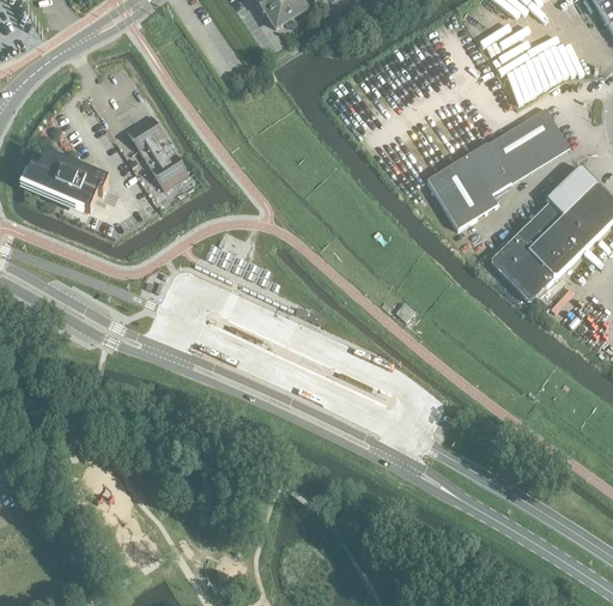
[(259,0),(263,10),(266,8),(277,25),(285,19),(286,22),(287,23),(290,24),(292,24),(295,23),(298,22),(299,19),(299,17),(301,16),(299,13),(298,11),(307,6),(303,0),(259,0)]
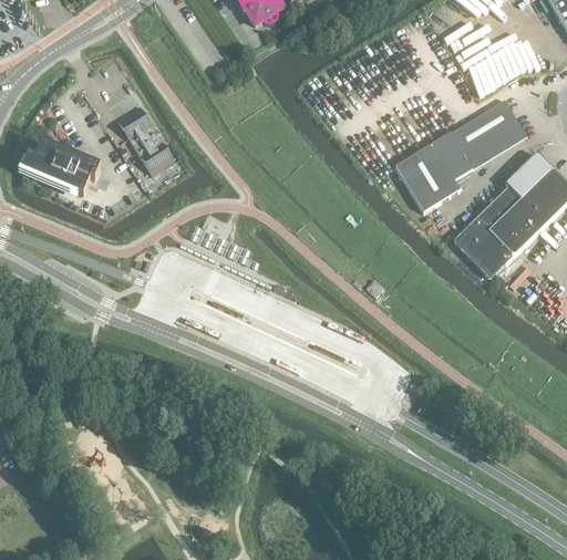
[(436,0),(425,7),(435,22),(471,0),(436,0)]
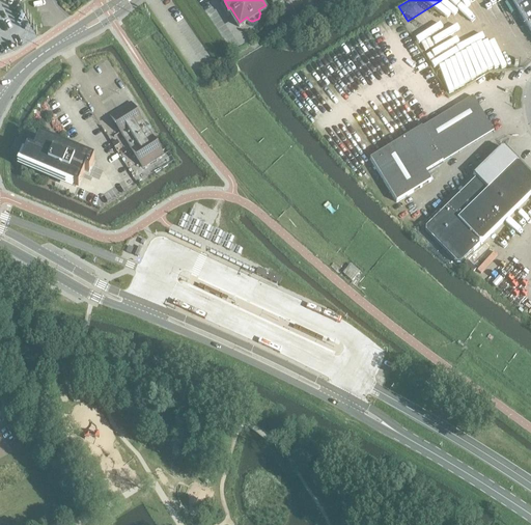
[(492,0),(466,16),(485,48),(527,23),(513,0),(492,0)]
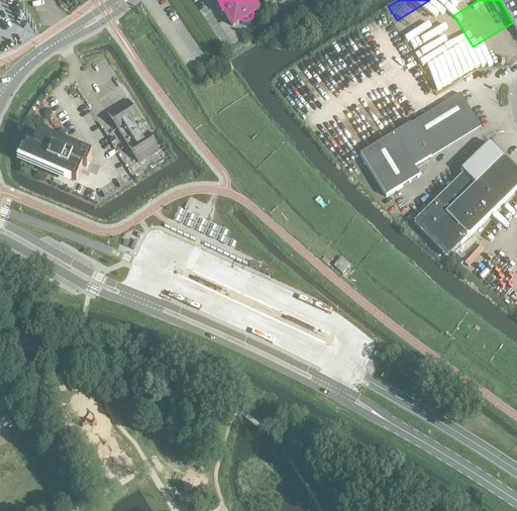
[(501,0),(516,25),(516,0),(501,0)]
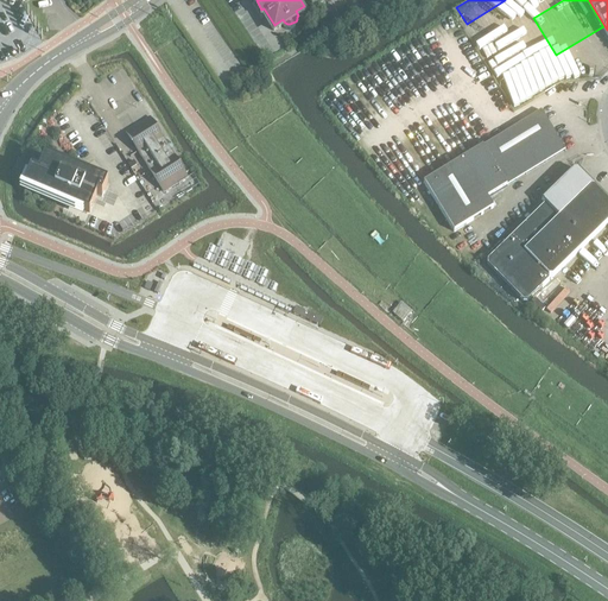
[(500,38),(482,49),(515,103),(533,93),(500,38)]
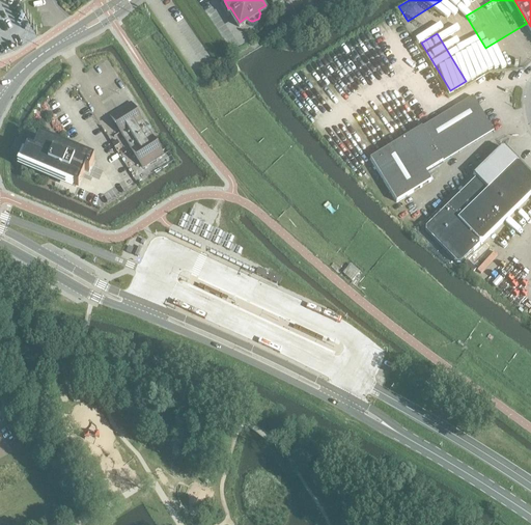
[(443,157),(494,126),(472,91),(421,122),(369,154),(396,197),(430,175),(425,167),(443,157)]
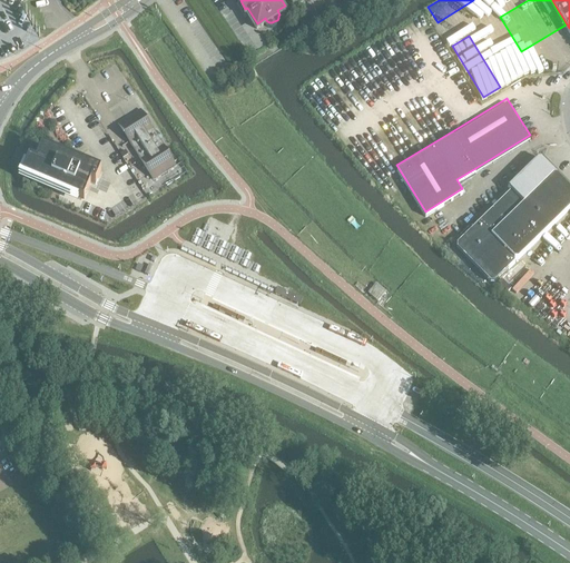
[(119,118),(154,174),(176,159),(141,105),(119,118)]
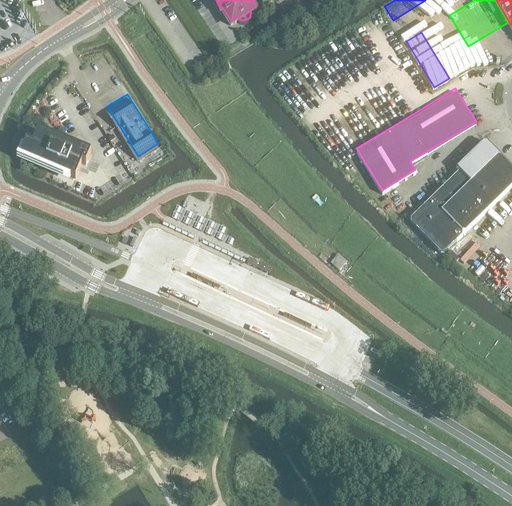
[(23,153),(73,174),(80,158),(86,161),(90,150),(78,145),(74,143),(39,129),(34,141),(29,139),(23,153)]
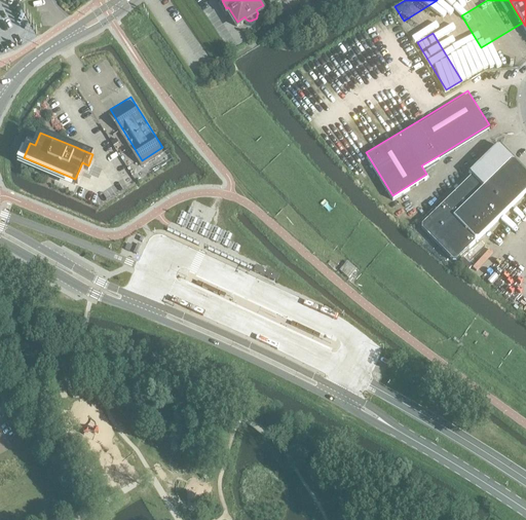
[(422,220),(422,224),(453,255),(457,256),(475,237),(475,234),(478,234),(525,187),(525,169),(499,142),(496,142),(468,169),(472,172),(428,213),(422,220)]
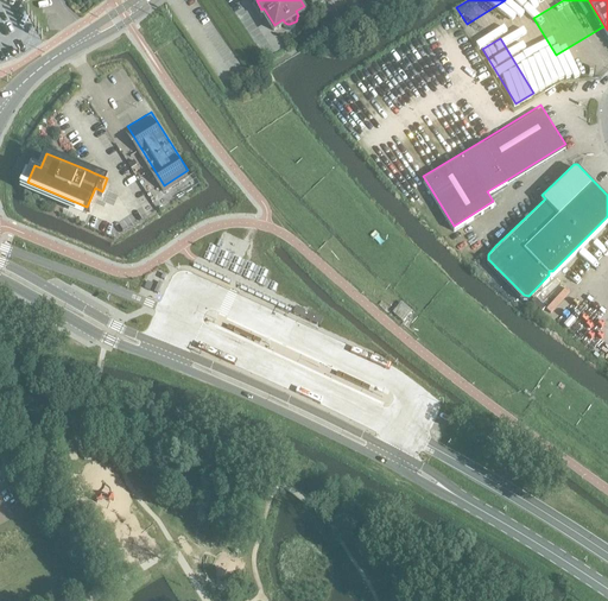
[(296,301),(292,308),(293,308),(320,320),(323,312),(310,308),(296,301)]
